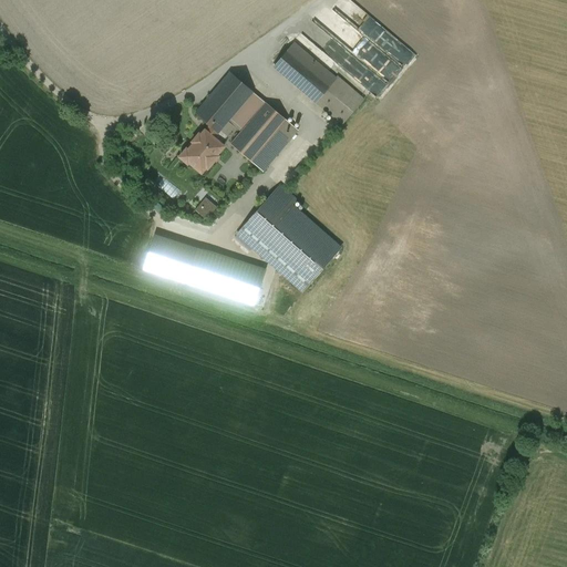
[(339,0),(332,7),(375,45),(382,38),(382,39),(389,32),(351,0),(339,0)]
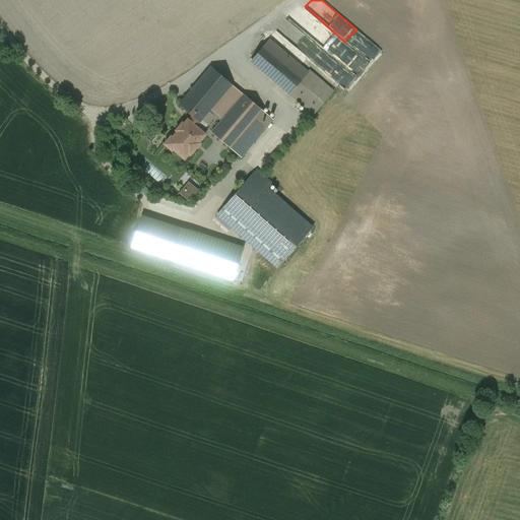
[(333,37),(324,47),(356,76),(380,49),(361,33),(346,48),(333,37)]
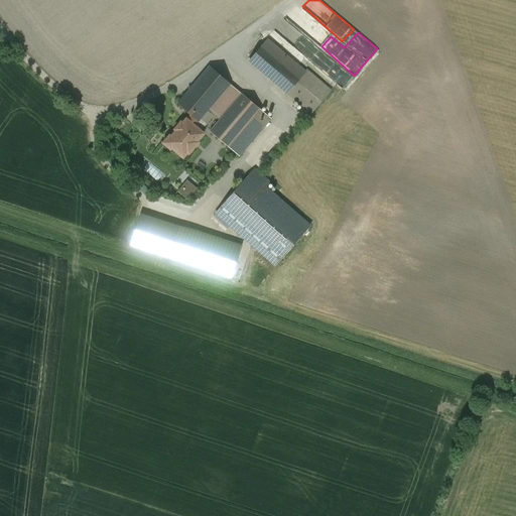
[(305,72),(268,39),(249,60),(311,114),(331,92),(332,91),(306,70),(305,72)]
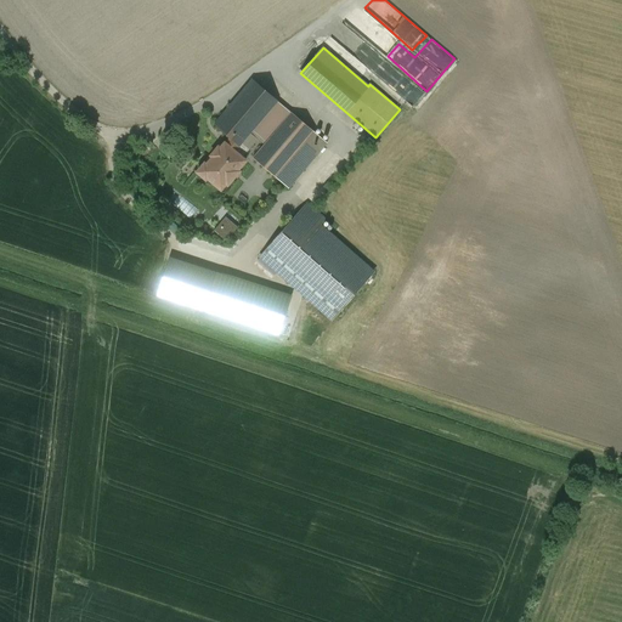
[(326,142),(252,80),(214,125),(230,139),(239,146),(250,134),(256,139),(265,146),(254,159),(266,169),(276,177),(288,187),(326,142)]
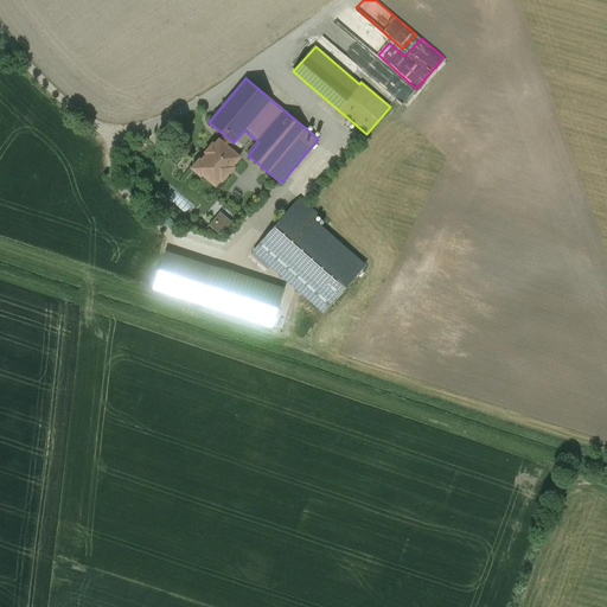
[(250,135),(244,131),(234,142),(229,148),(236,153),(250,135)]
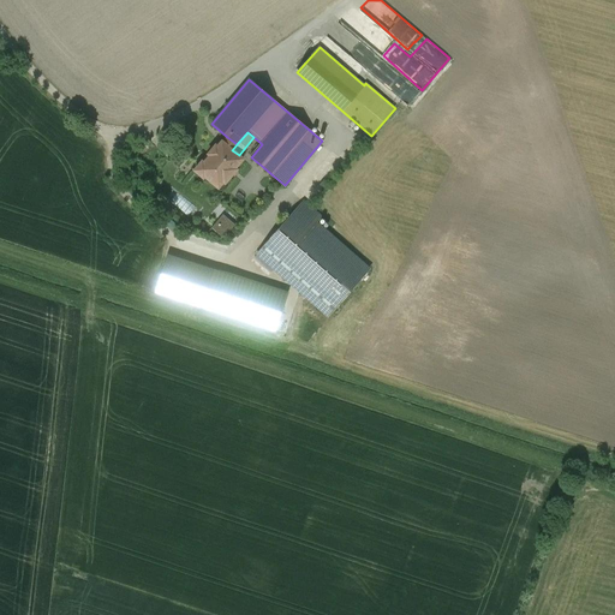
[(237,144),(227,137),(222,142),(232,150),(237,144)]
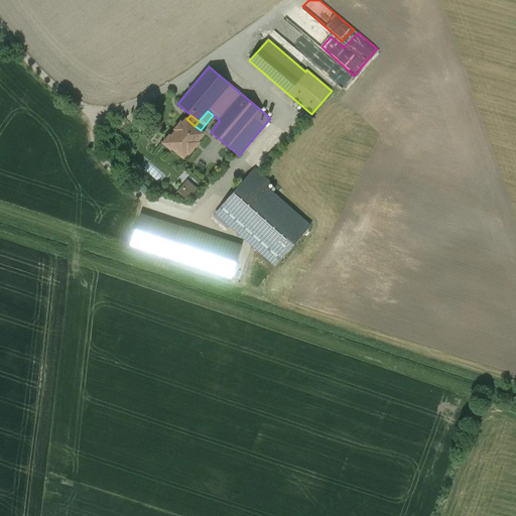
[(198,141),(204,133),(201,130),(195,126),(186,119),(182,123),(181,122),(174,130),(176,131),(171,137),(169,136),(163,143),(170,149),(172,148),(178,153),(182,149),(187,153),(188,154),(196,146),(198,143),(199,142),(198,141)]
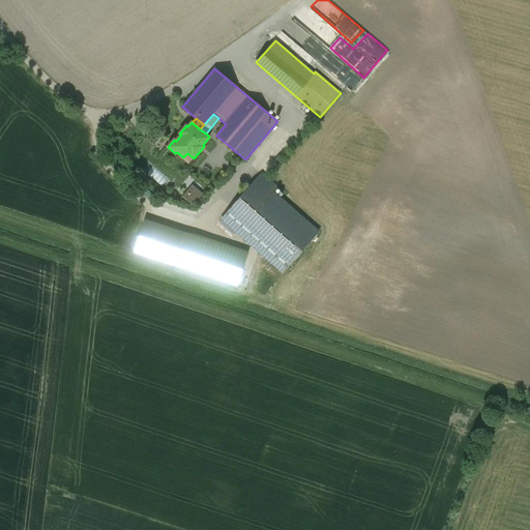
[(231,155),(235,151),(227,144),(224,148),(231,155)]
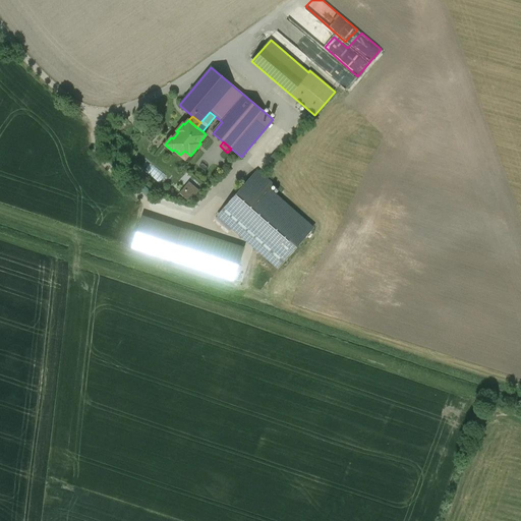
[(189,155),(184,151),(180,155),(185,159),(189,155)]
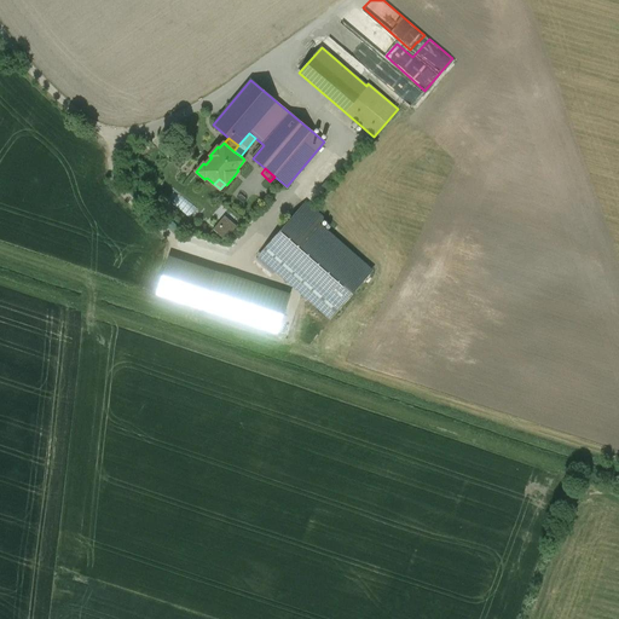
[(327,319),(371,268),(319,223),(324,218),(305,200),(255,255),(327,319)]
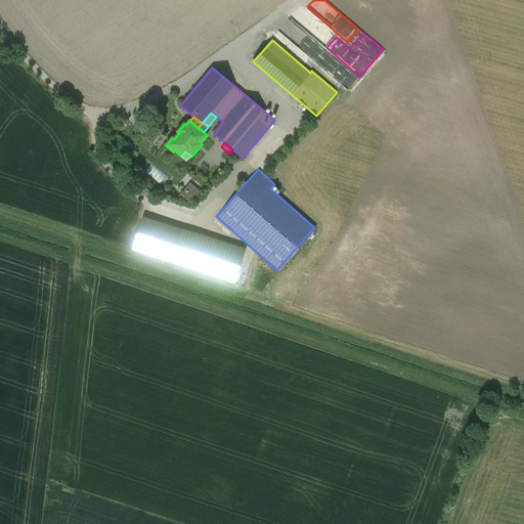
[(180,174),(159,201),(179,217),(201,191),(180,174)]
